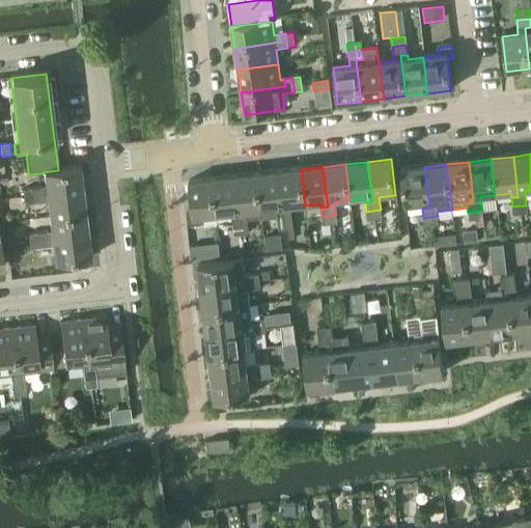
[(400,170),(404,205),(421,203),(422,209),(429,207),(424,167),(400,170)]
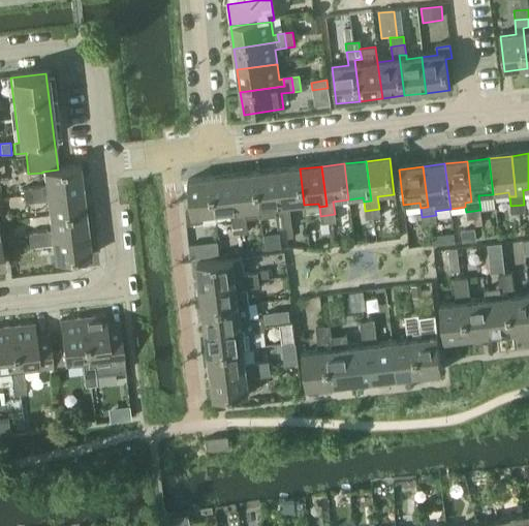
[(44,188),(39,188),(40,195),(82,191),(79,167),(58,169),(42,172),(42,173),(44,188)]
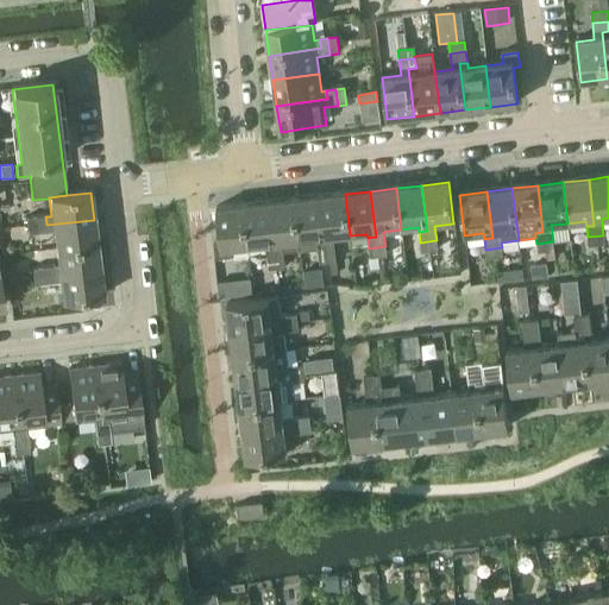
[(316,245),(316,251),(318,256),(334,253),(332,238),(350,235),(345,194),(319,197),(325,244),(316,245)]
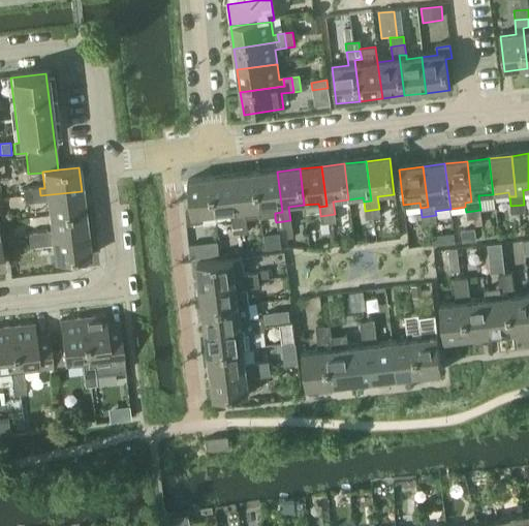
[(255,174),(260,219),(275,218),(275,213),(282,212),(277,172),(255,174)]
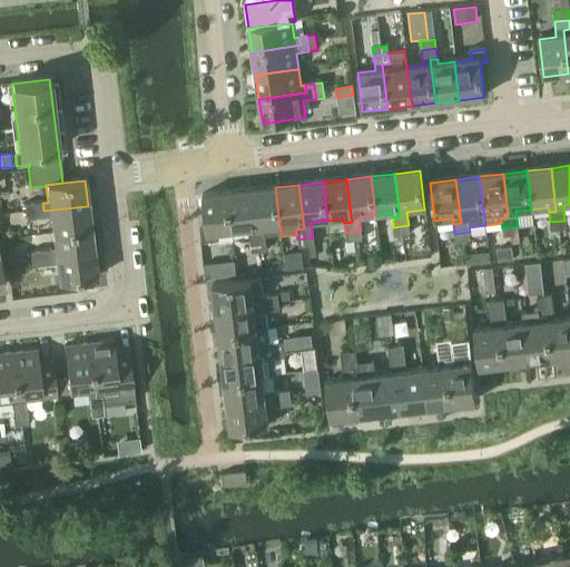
[(256,234),(248,235),(249,245),(265,243),(264,238),(281,236),(275,187),(251,191),(256,234)]
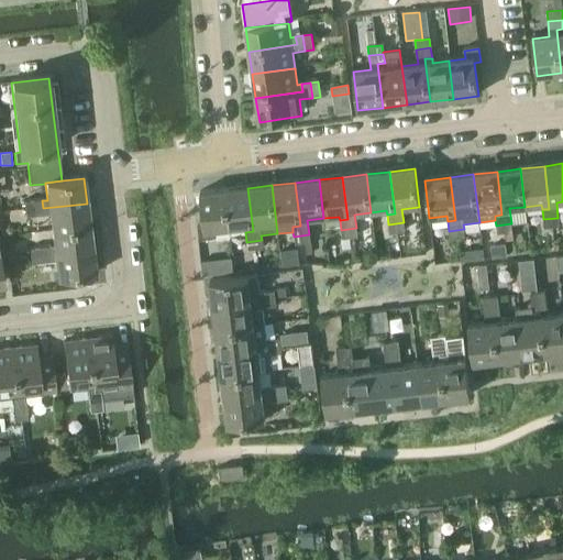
[(224,191),(229,230),(245,228),(245,232),(253,231),(247,188),(224,191)]
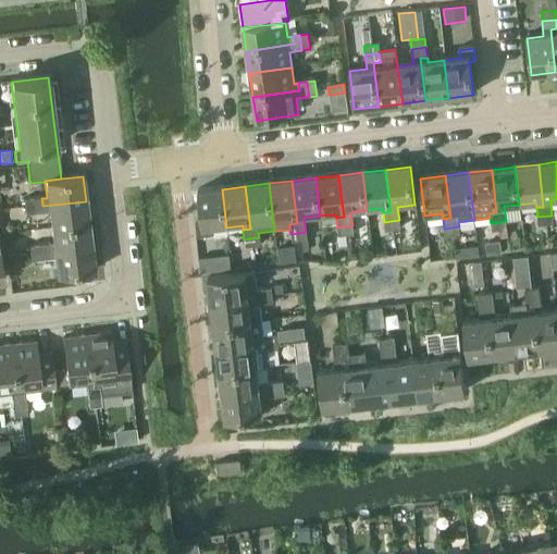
[(201,224),(195,225),(197,239),(212,237),(211,230),(226,228),(222,189),(197,192),(201,224)]
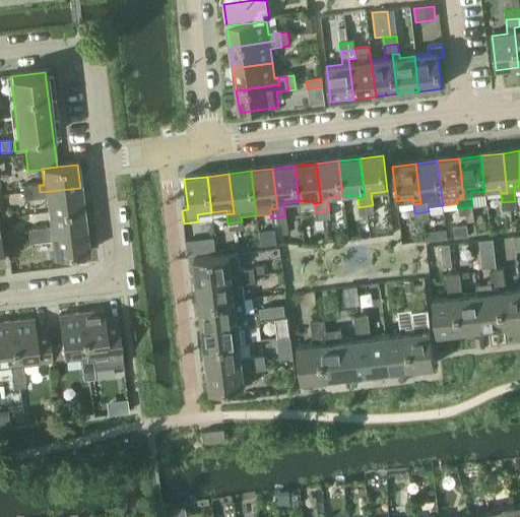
[(30,186),(31,200),(45,198),(47,212),(82,208),(80,188),(40,192),(39,185),(30,186)]
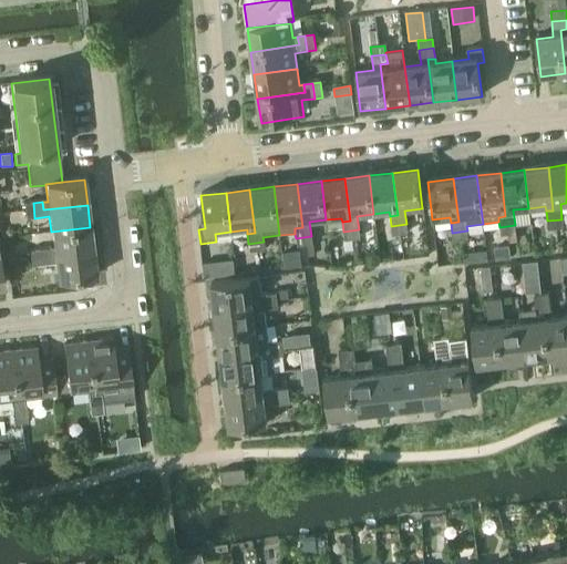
[(24,219),(34,218),(33,203),(23,204),(24,219)]
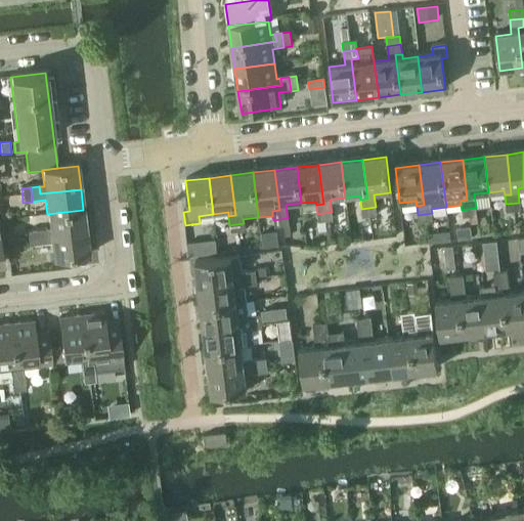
[(521,212),(519,203),(506,204),(507,213),(521,212)]
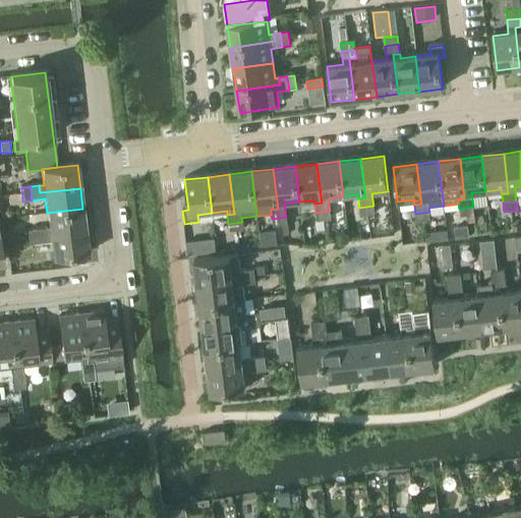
[(359,208),(360,217),(374,215),(373,206),(359,208)]
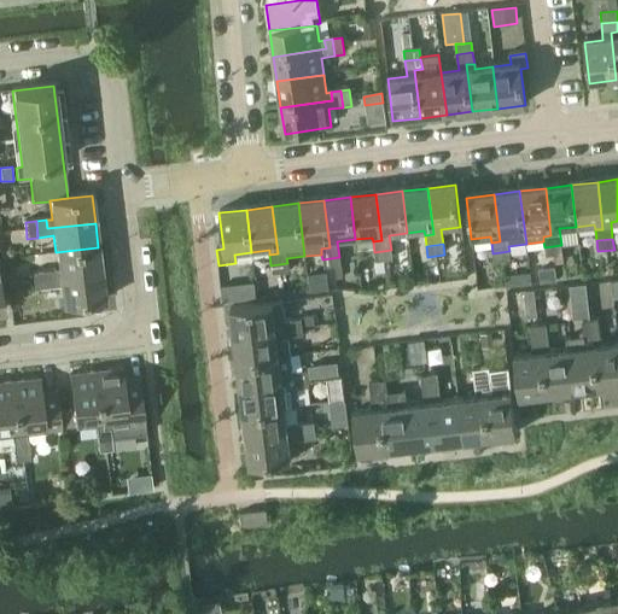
[(563,256),(561,245),(544,247),(546,257),(563,256)]
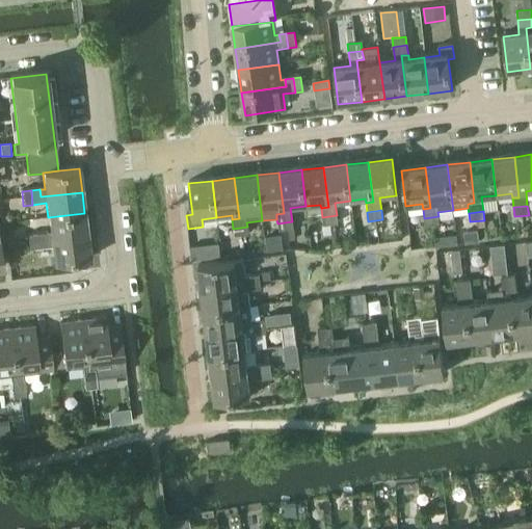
[(50,233),(36,235),(46,234),(47,241),(87,236),(84,213),(48,217),(50,233)]
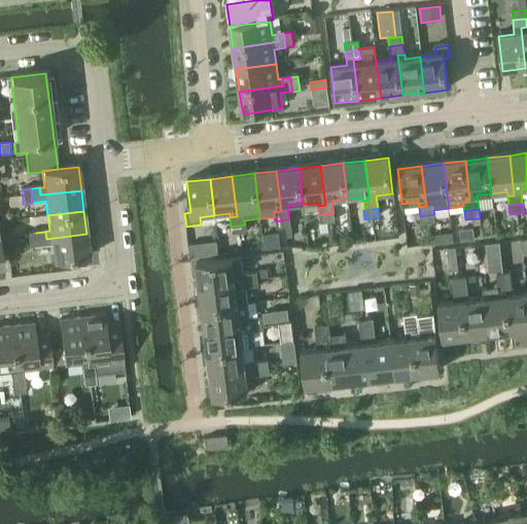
[(319,215),(320,224),(335,222),(334,213),(319,215)]
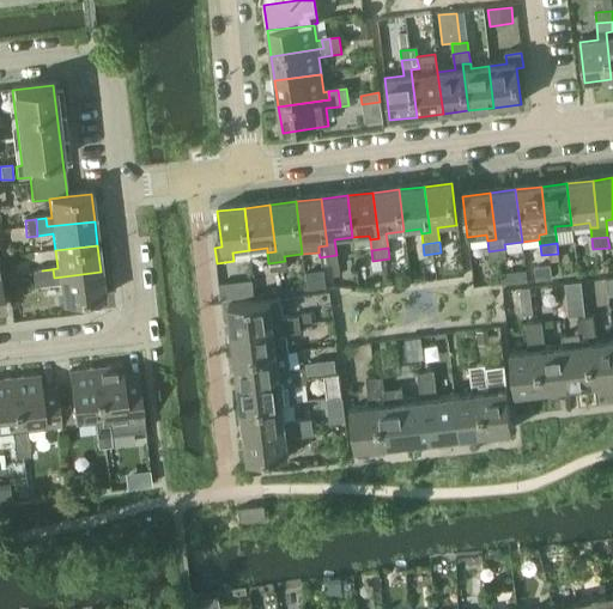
[(507,260),(505,249),(489,251),(490,262),(507,260)]
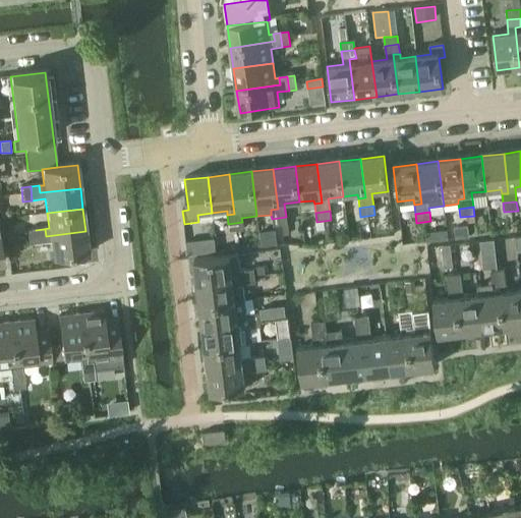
[(273,228),(287,226),(286,217),(272,219),(273,228)]
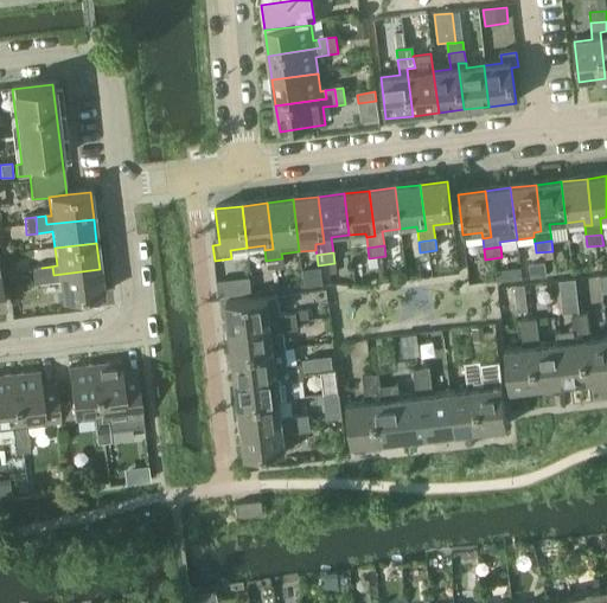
[(283,269),(282,258),(266,261),(267,271),(283,269)]
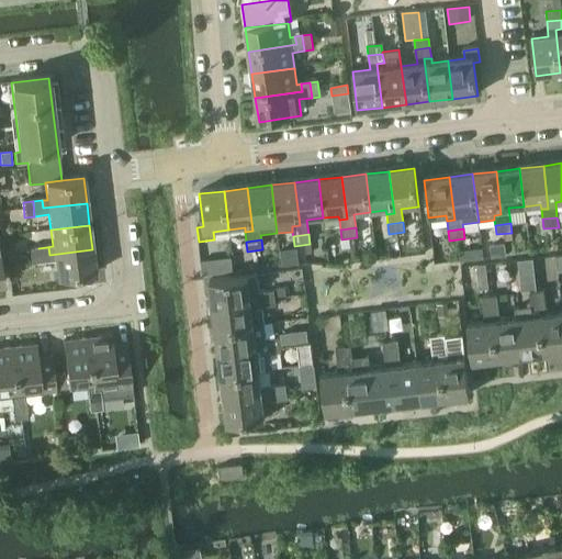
[(506,257),(505,245),(490,246),(491,259),(506,257)]
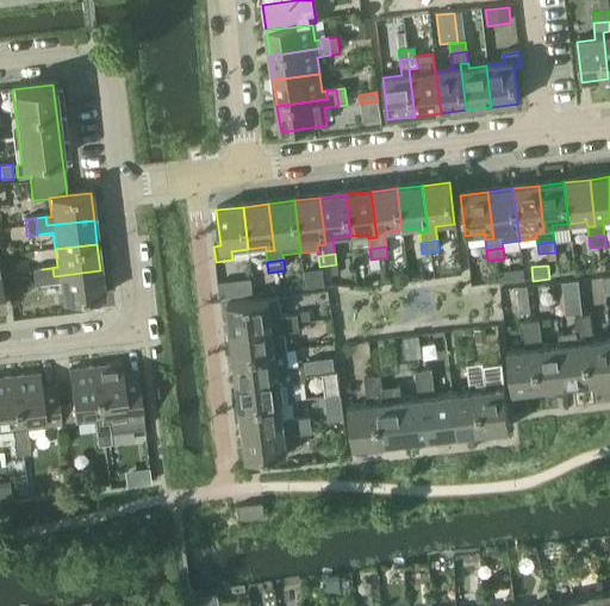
[(42,269),(44,285),(60,283),(62,303),(104,298),(100,270),(54,276),(53,268),(42,269)]
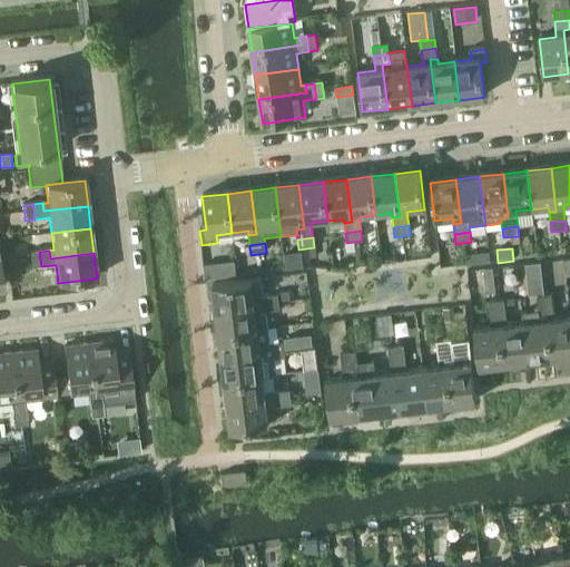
[(31,269),(41,266),(39,252),(29,253),(31,269)]
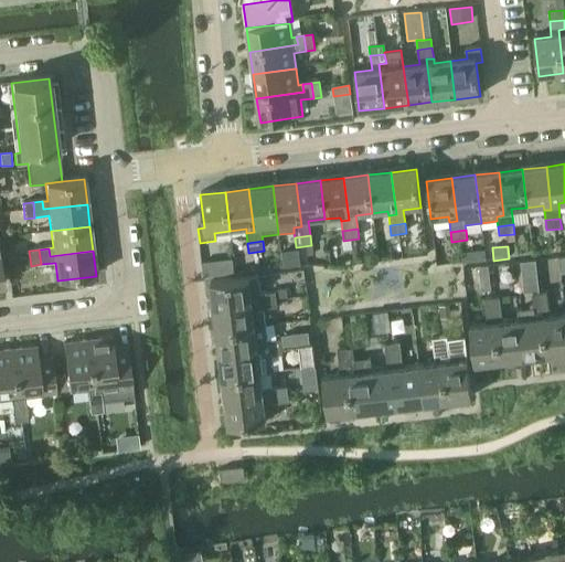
[(484,262),(483,252),(471,253),(472,263),(484,262)]
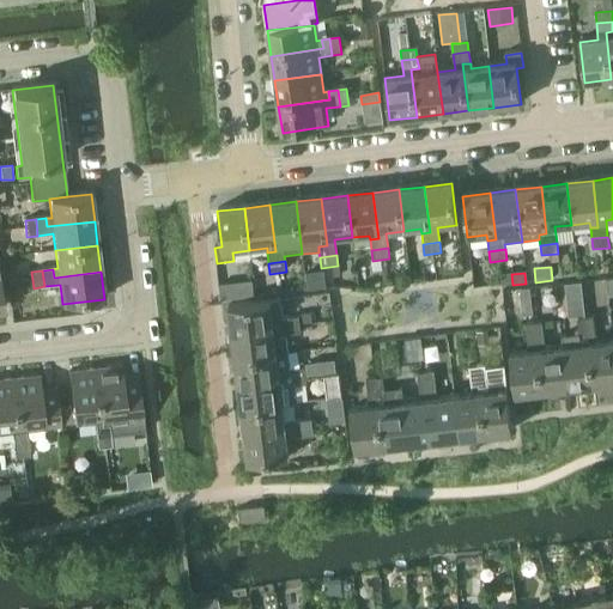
[(232,284),(234,298),(253,296),(252,281),(232,284)]
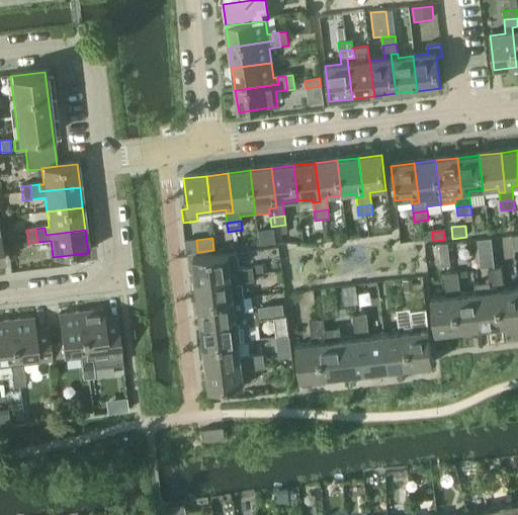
[(477,242),(478,250),(492,249),(491,241),(477,242)]
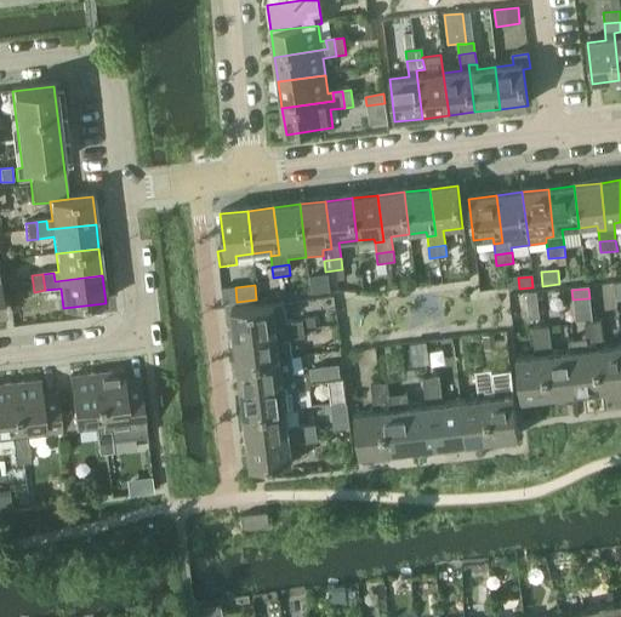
[(510,297),(511,308),(527,306),(529,321),(540,320),(536,293),(510,297)]
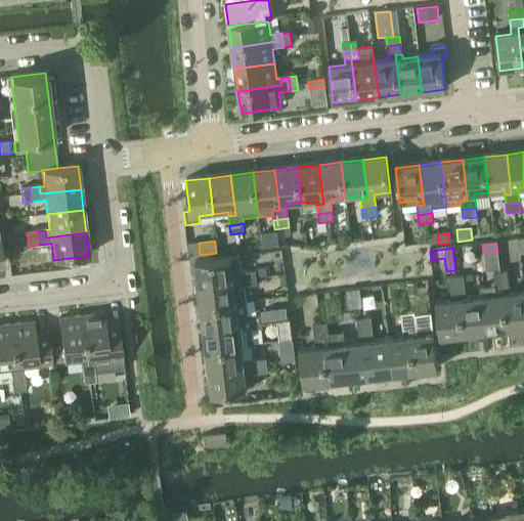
[(194,263),(198,286),(237,281),(238,289),(245,288),(248,288),(246,273),(242,273),(239,258),(194,263)]
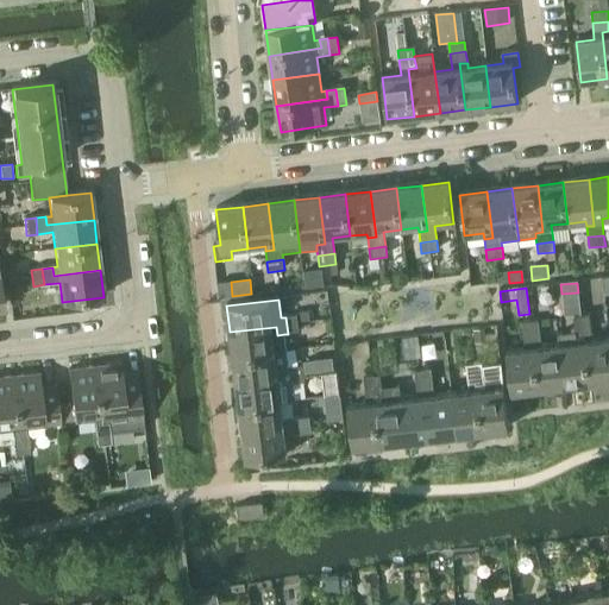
[(296,316),(297,323),(309,322),(308,314),(296,315),(296,316)]
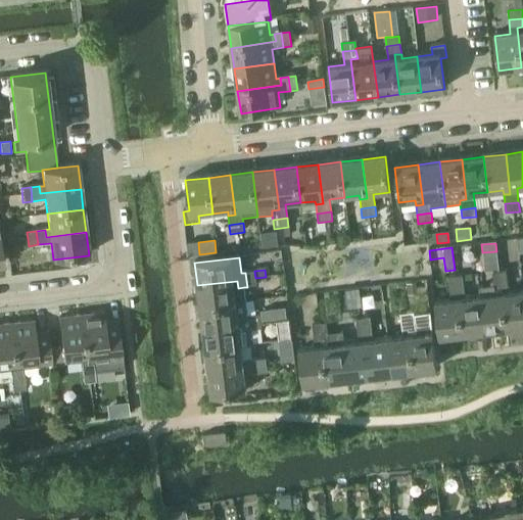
[(491,273),(493,282),(507,280),(506,271),(491,273)]
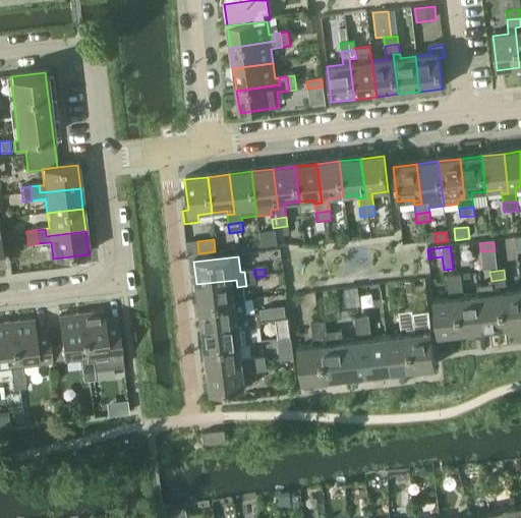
[(244,272),(246,286),(255,285),(253,271),(244,272)]
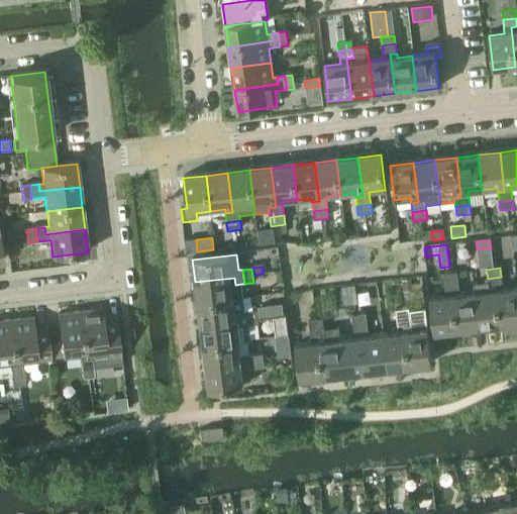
[(443,275),(444,284),(458,282),(456,273),(443,275)]
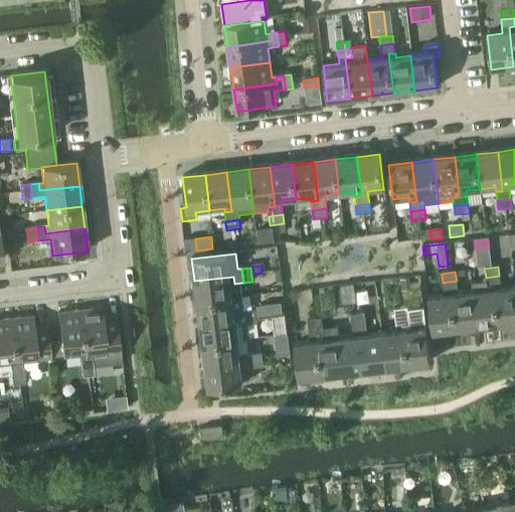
[(473,293),(477,327),(498,325),(493,286),(500,285),(499,276),(486,278),(487,291),(473,293)]
